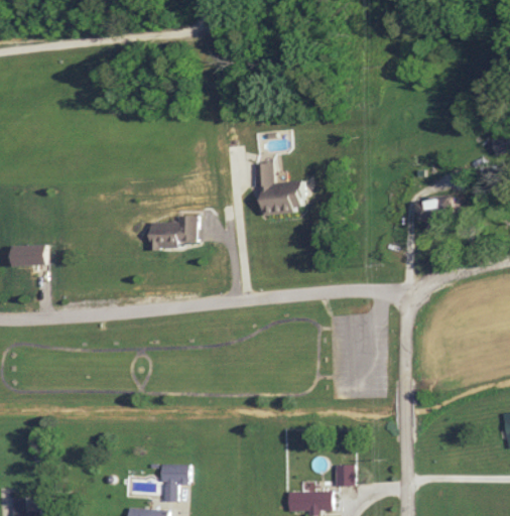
[(490,141),(496,155),(509,149),(504,135),(490,141)]
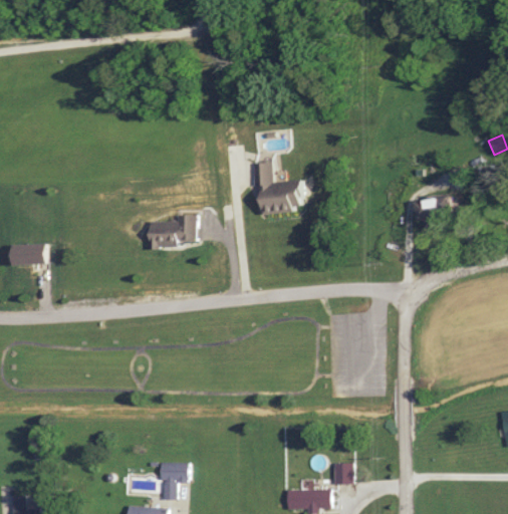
[(267,213),(310,210),(308,180),(274,182),(273,163),(253,164),(254,187),(266,186),(267,213)]
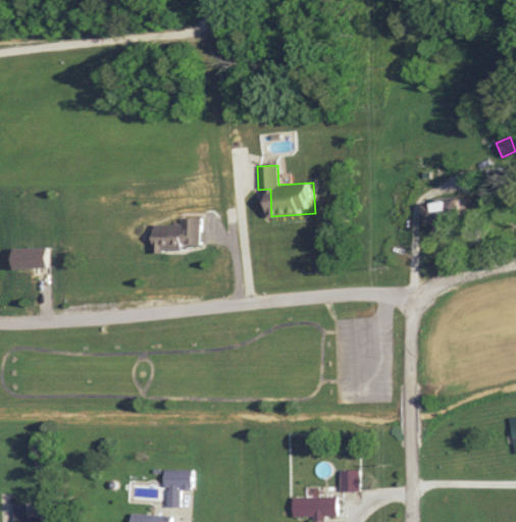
[(177,224),(151,224),(151,252),(184,252),(184,246),(198,246),(198,218),(177,218),(177,224)]
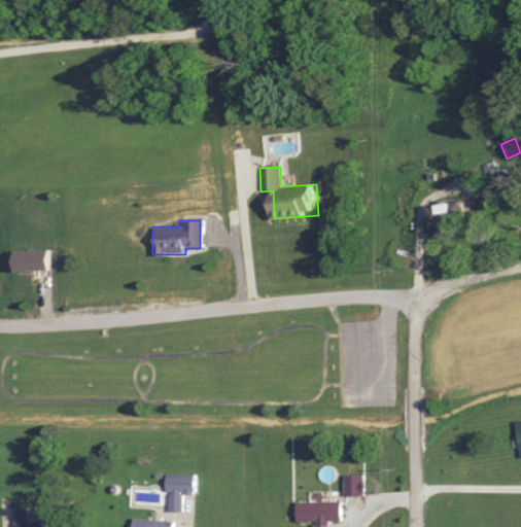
[(447,233),(452,231),(449,222),(444,224),(447,233)]
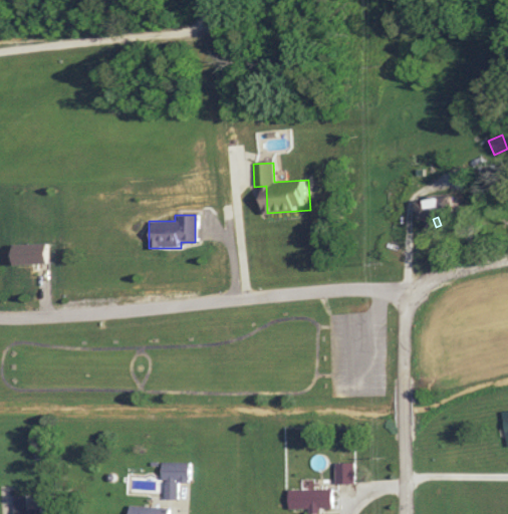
[(13,264),(48,264),(48,243),(13,243),(13,264)]
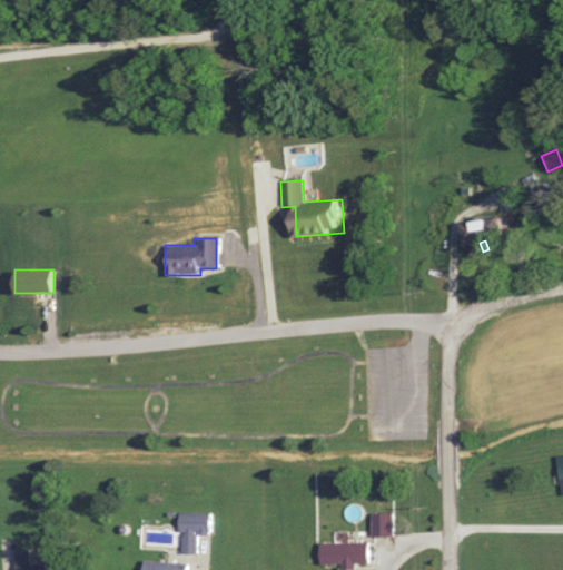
[(562,494),(562,457),(553,458),(559,495),(562,494)]
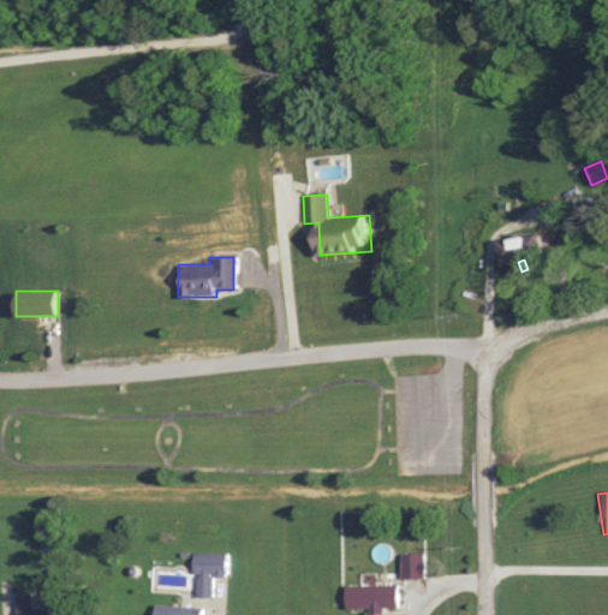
[(224,554),(191,554),(191,596),(208,596),(208,578),(224,578),(224,554)]
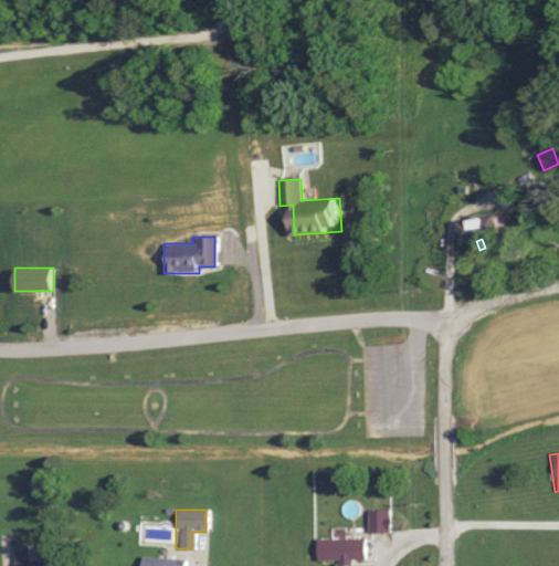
[(367,510),(367,533),(388,533),(388,510),(367,510)]
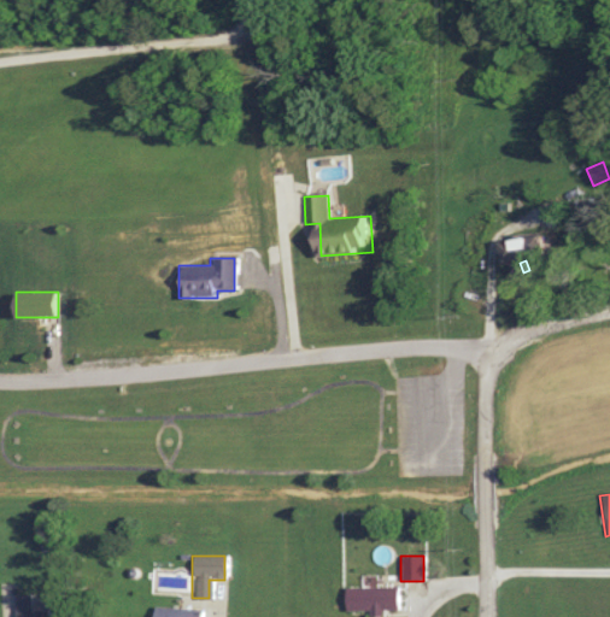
[(397,612),(397,588),(345,588),(345,612),(397,612)]
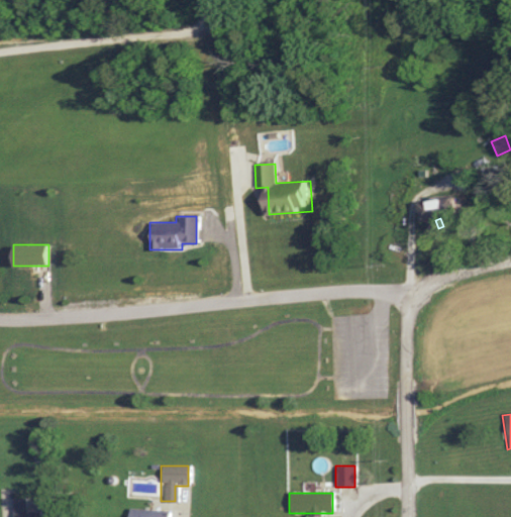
[(11,500),(11,516),(39,516),(40,512),(24,512),(24,500),(11,500)]
